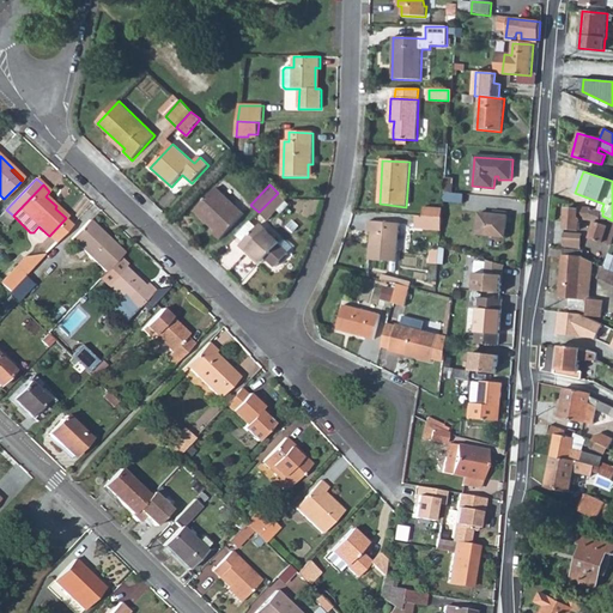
[(217,189),(198,208),(208,220),(206,223),(216,232),(213,235),(220,241),(243,216),(217,189)]
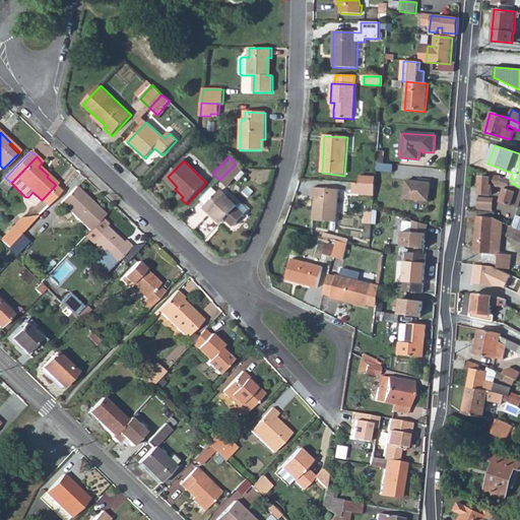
[(236,164),(219,180),(226,188),(243,171),(236,164)]
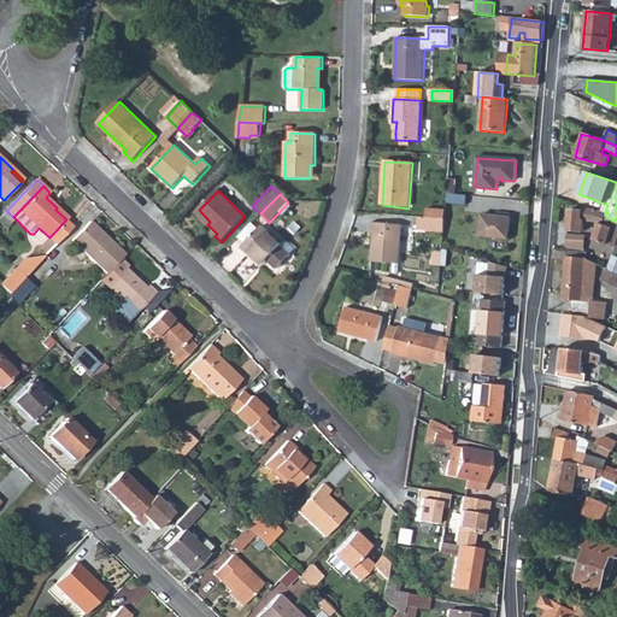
[(447,194),(447,204),(466,205),(466,197),(456,195),(447,194)]
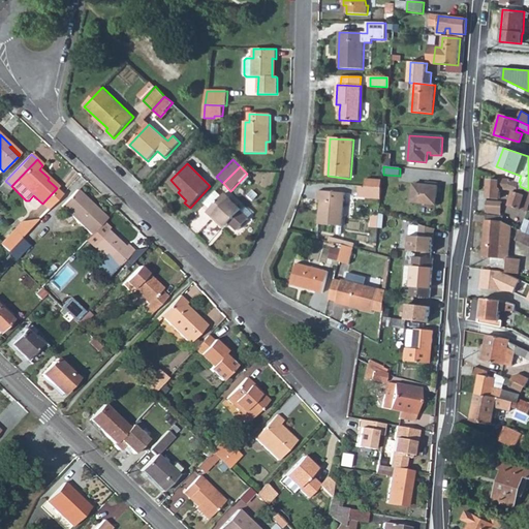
[(49,178),(48,180),(57,188),(58,186),(49,178)]
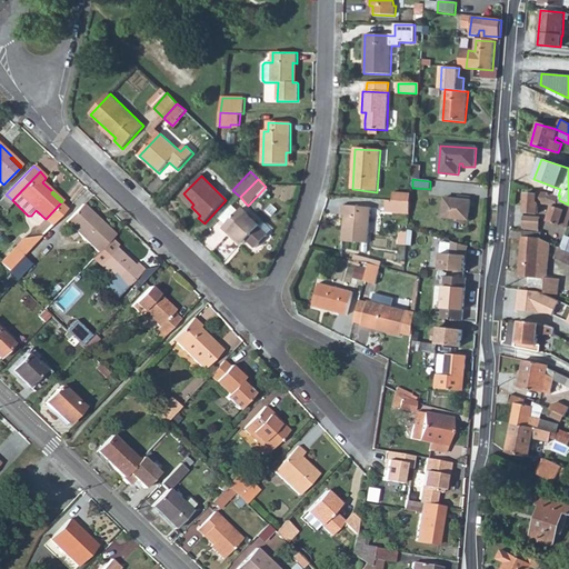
[(413,192),(412,207),(421,208),(422,193),(413,192)]
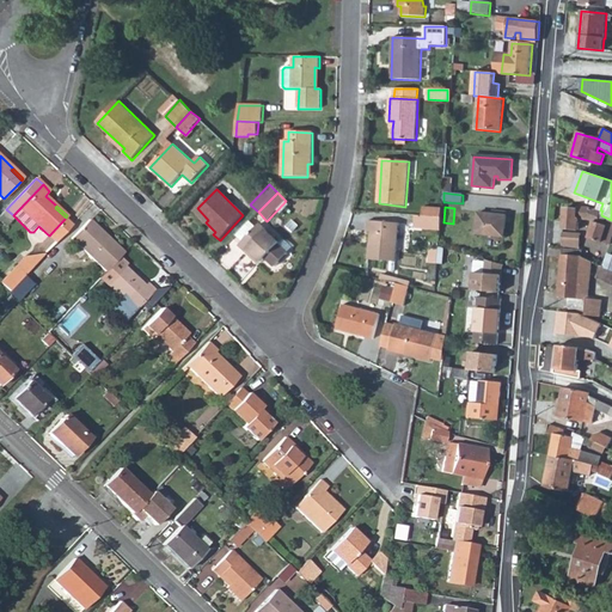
[(197,208),(195,212),(206,222),(208,220),(197,208)]
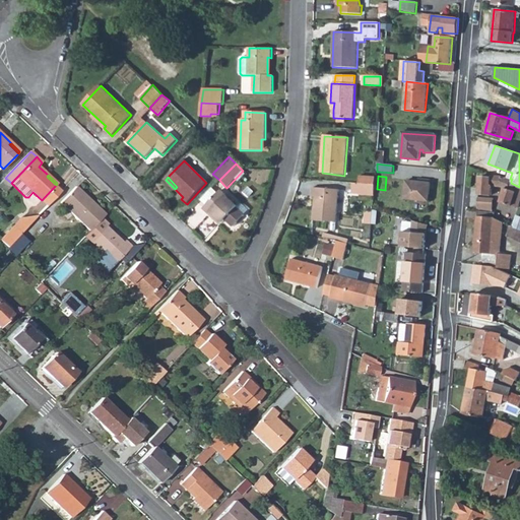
[(361,177),(360,184),(375,185),(376,178),(361,177)]
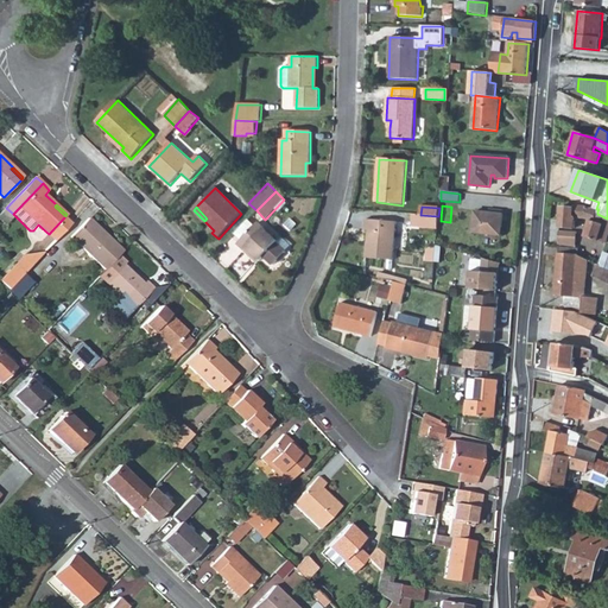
[(576,219),(586,219),(590,220),(603,225),(605,217),(597,214),(597,211),(587,207),(574,207),(574,208),(562,208),(561,227),(575,228),(576,219)]
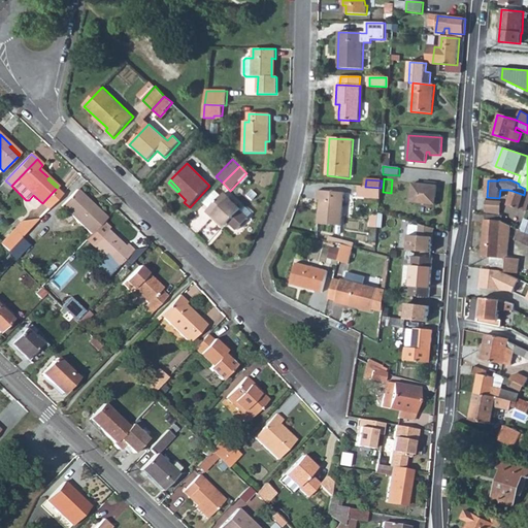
[(431,186),(427,186),(414,184),(411,202),(431,204),(431,198),(435,198),(436,187),(431,186)]
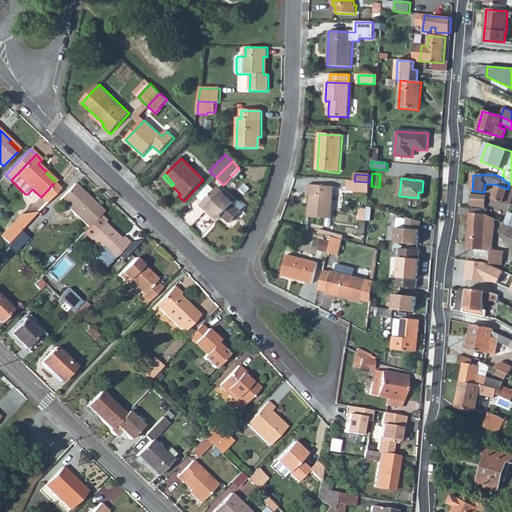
[(62,186),(56,180),(55,182),(41,197),(46,202),(62,186)]
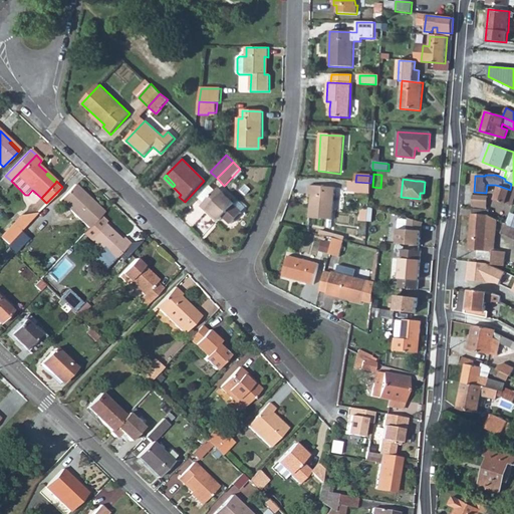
[(349,182),(348,192),(370,194),(370,183),(355,182),(349,182)]
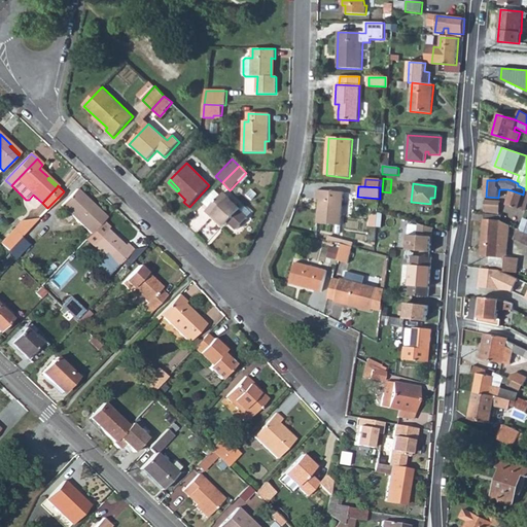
[(523,195),(512,190),(506,205),(518,209),(519,208),(525,210),(526,204),(526,189),(524,188),(523,195)]
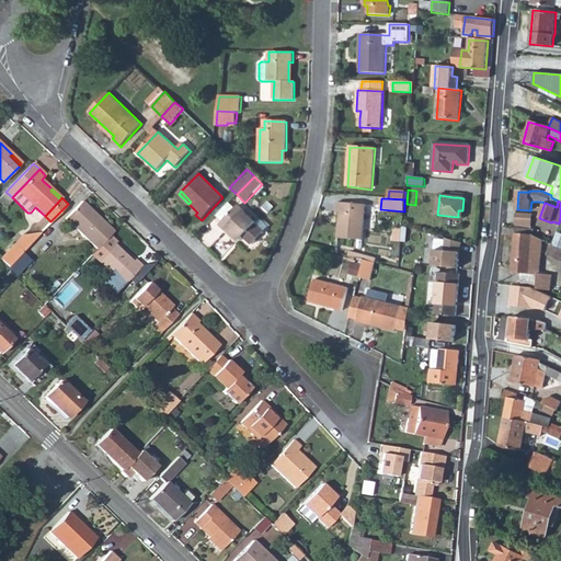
[(66,219),(96,249),(110,237),(114,231),(82,202),(66,219)]
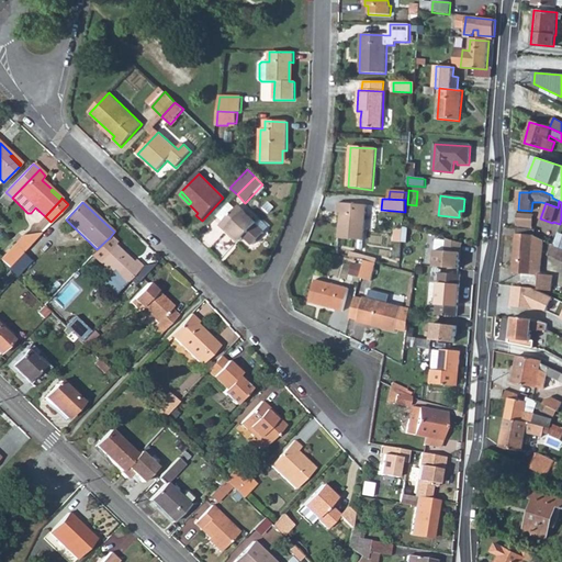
[(338,203),(337,213),(341,213),(340,239),(363,240),(367,206),(338,203)]
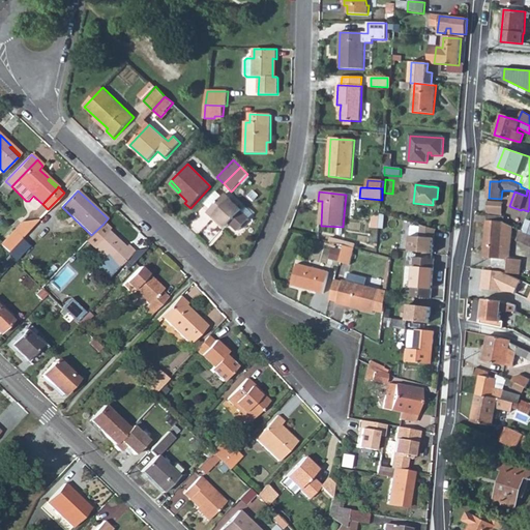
[(207,213),(212,218),(214,216),(227,228),(230,225),(239,232),(249,221),(241,212),(242,211),(225,195),(207,213)]
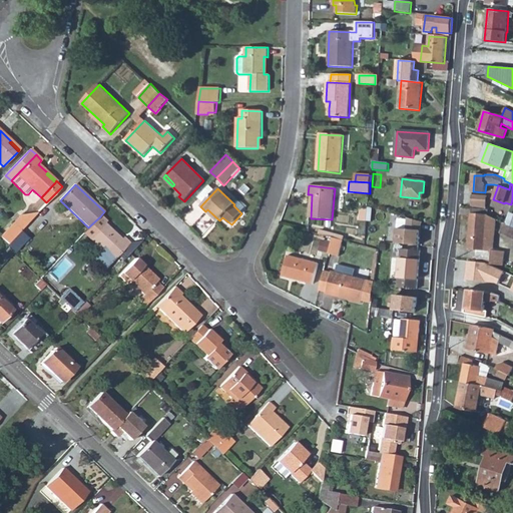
[(472,195),(471,208),(473,208),(486,209),(487,196),(472,195)]
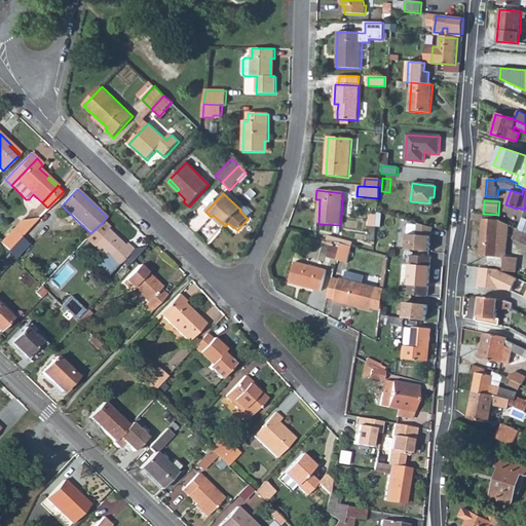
[(483,219),(481,241),(484,241),(483,255),(488,255),(489,268),(502,269),(502,270),(517,272),(517,266),(513,266),(513,257),(506,256),(506,245),(499,243),(499,240),(508,240),(509,229),(501,228),(501,221),(500,220),(501,215),(498,215),(485,214),(484,219),(483,219)]
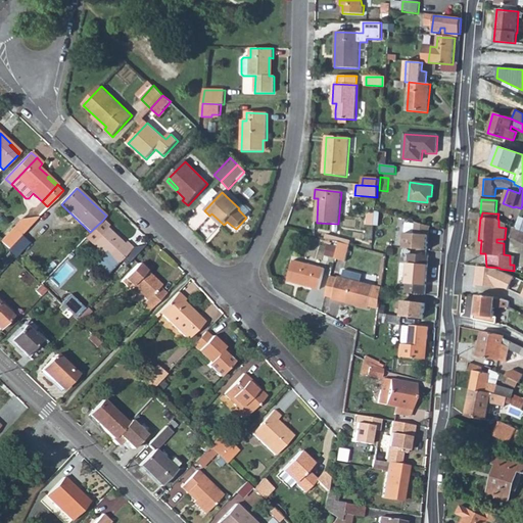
[(211,214),(209,216),(222,227),(224,225),(211,214)]
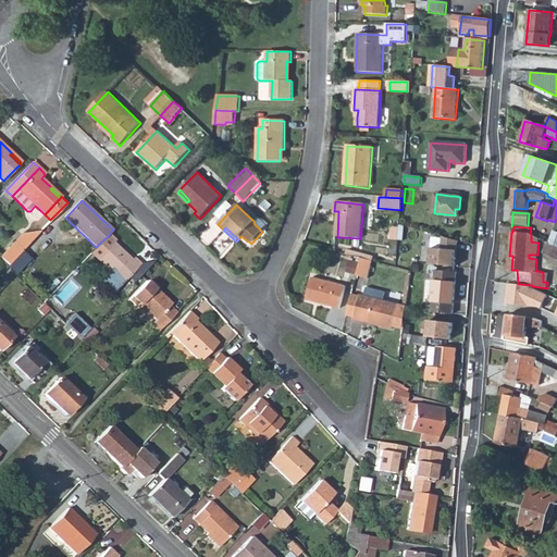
[(22,235),(14,244),(22,250),(31,243),(22,235)]
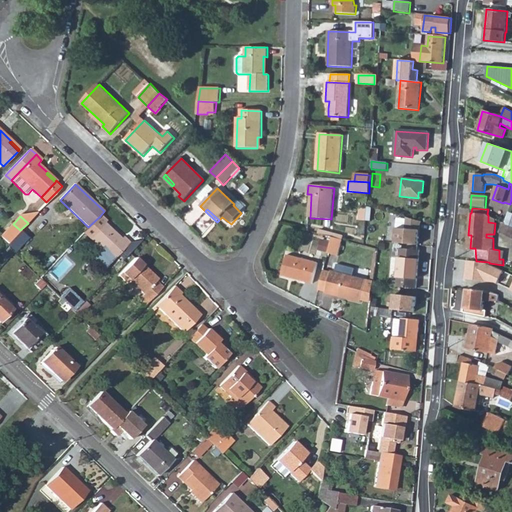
[(88,227),(83,233),(100,249),(92,258),(104,270),(129,243),(123,238),(122,239),(105,223),(106,222),(100,216),(88,227)]
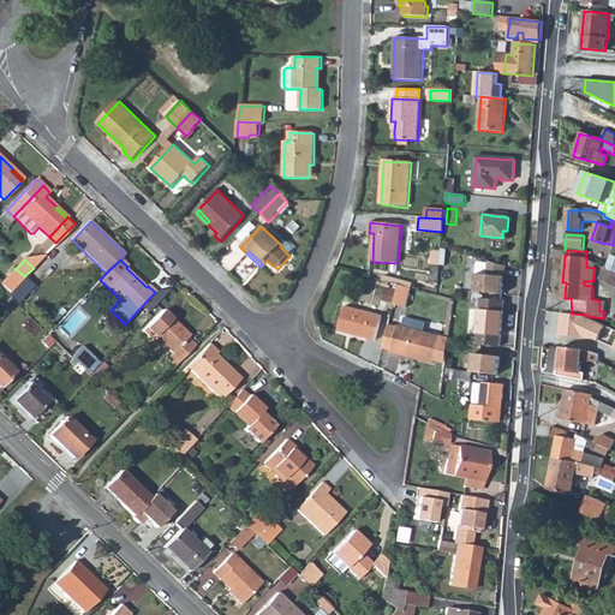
[(505,266),(488,261),(487,275),(477,274),(475,292),(502,294),(505,266)]
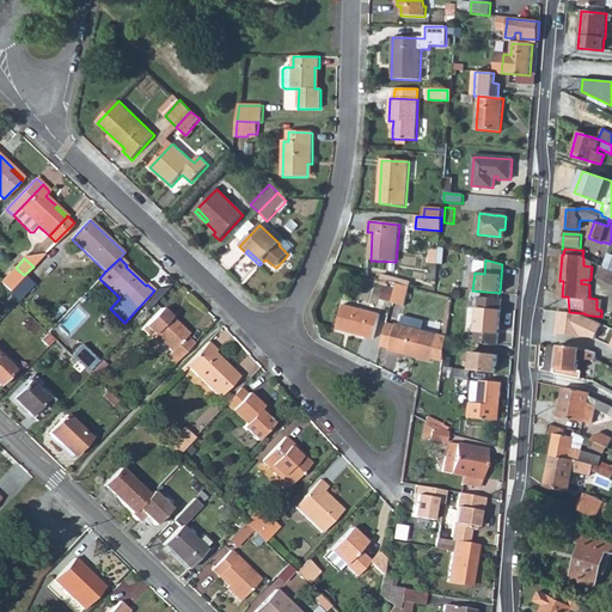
[(611,270),(603,267),(597,277),(611,283),(611,270)]
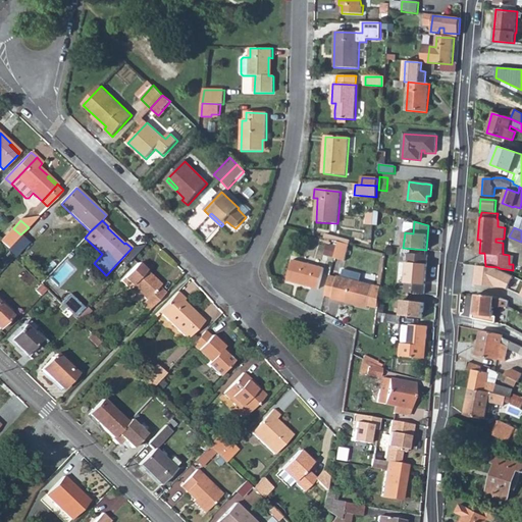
[(13,228),(1,242),(8,249),(20,235),(13,228)]
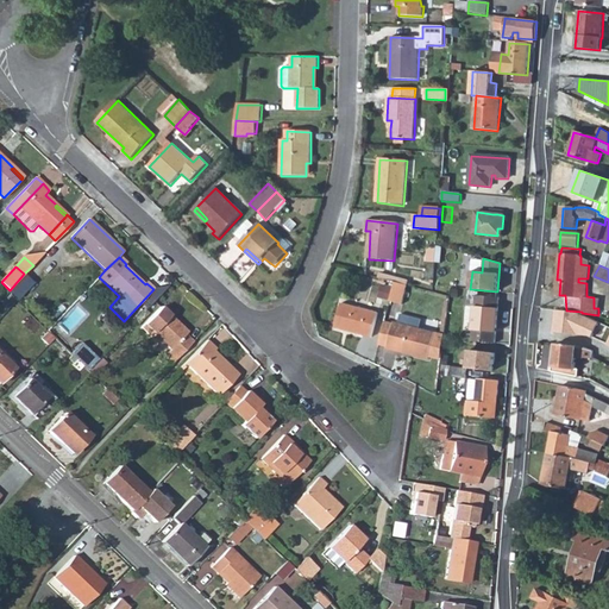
[(395,283),(390,302),(401,305),(406,286),(395,283)]
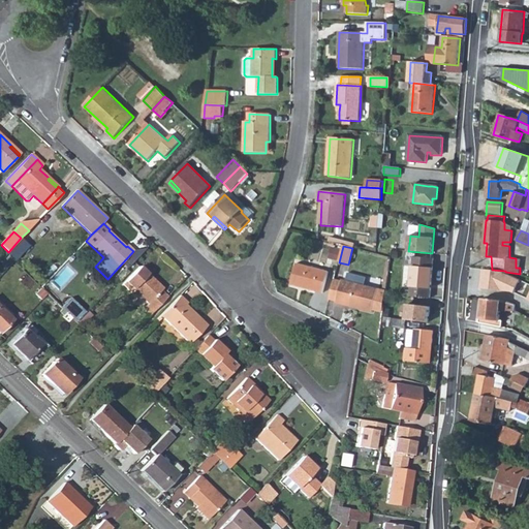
[(8,256),(1,263),(7,269),(13,261),(8,256)]
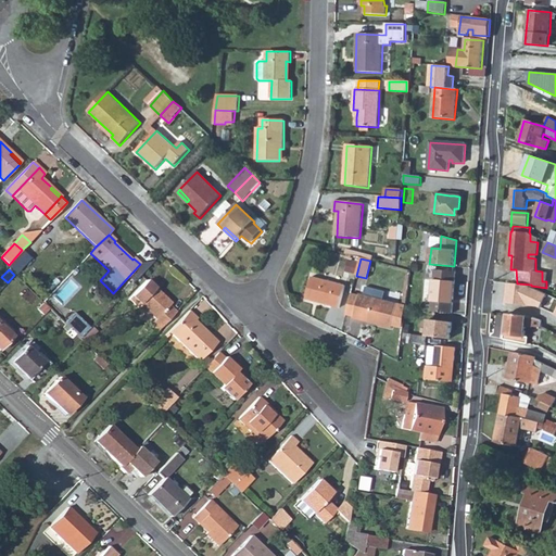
[(428,270),(426,290),(433,291),(431,312),(452,314),(456,273),(428,270)]
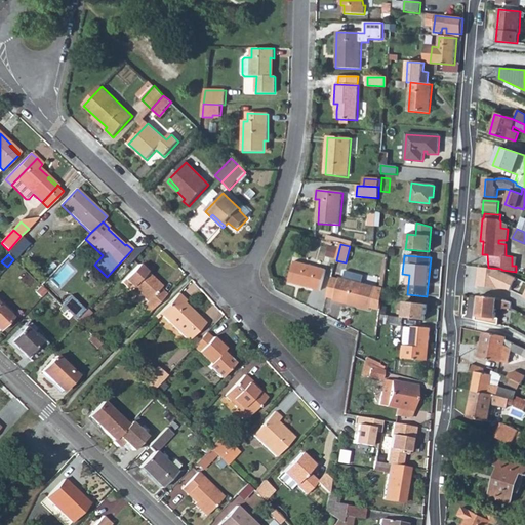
[(294,263),(289,284),(321,292),(326,271),(294,263)]
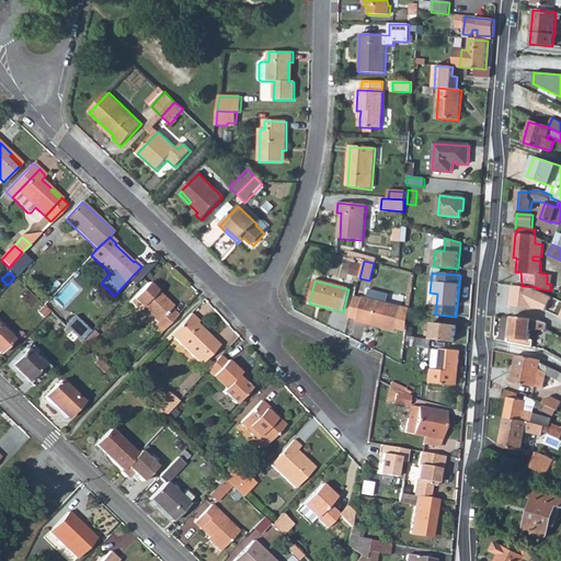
[(158,328),(155,331),(159,335),(179,315),(171,308),(172,307),(148,283),(130,301),(138,310),(140,308),(157,323),(155,325),(158,328)]
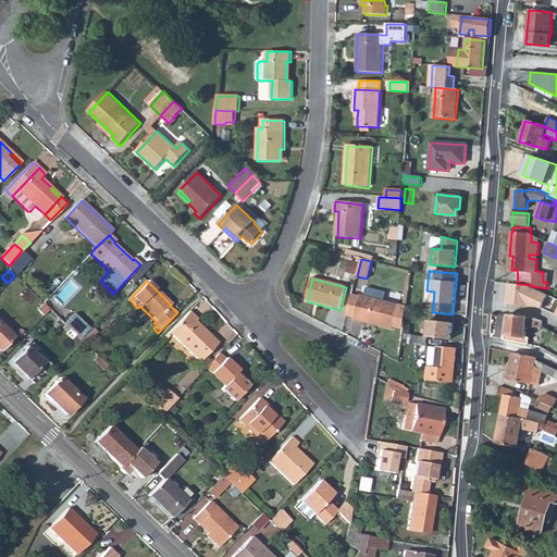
[(355,319),(354,320),(361,322),(362,318),(378,323),(376,325),(393,330),(398,305),(384,301),(386,294),(367,288),(364,297),(360,296),(360,298),(355,319)]
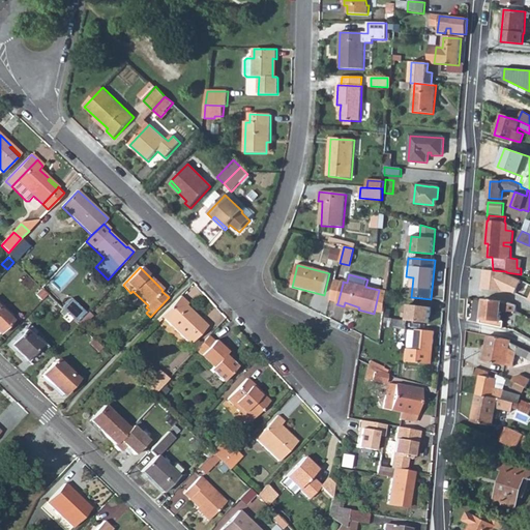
[(334,281),(330,301),(337,303),(343,284),(334,281)]
